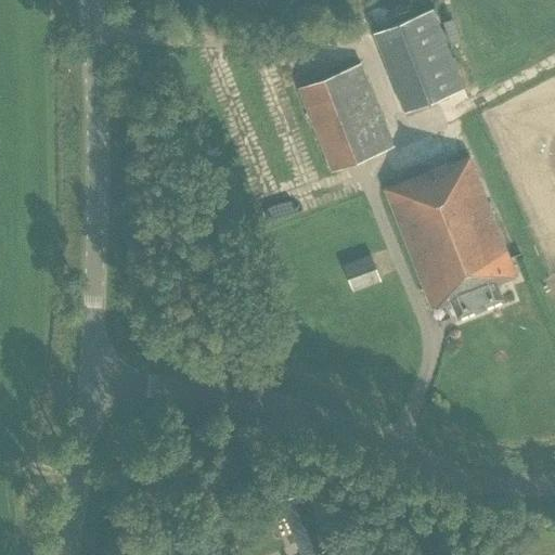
[(398,95),(457,72),(429,0),(404,0),(366,15),(398,95)]
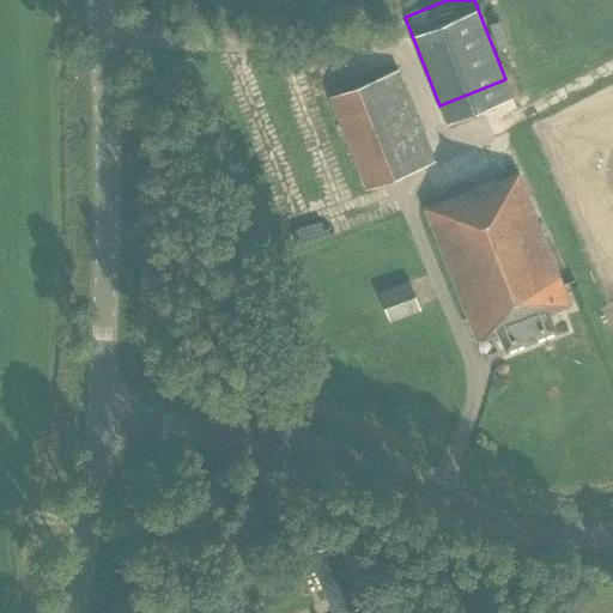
[(365,188),(435,161),(398,70),(329,96),(365,188)]
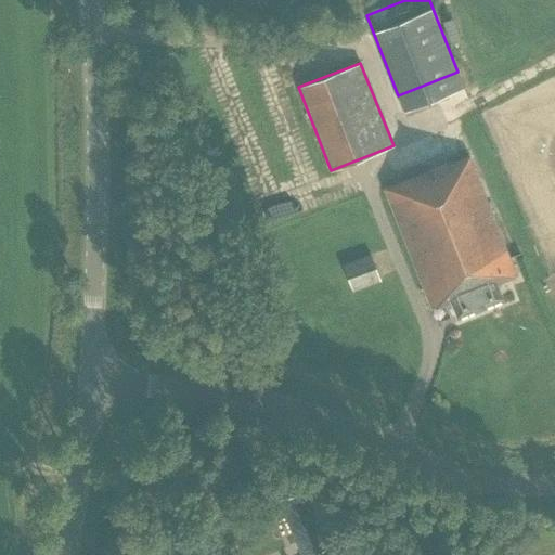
[(497,283),(516,275),(468,155),(384,189),(431,309),(451,301),(456,315),(502,297),(497,283)]
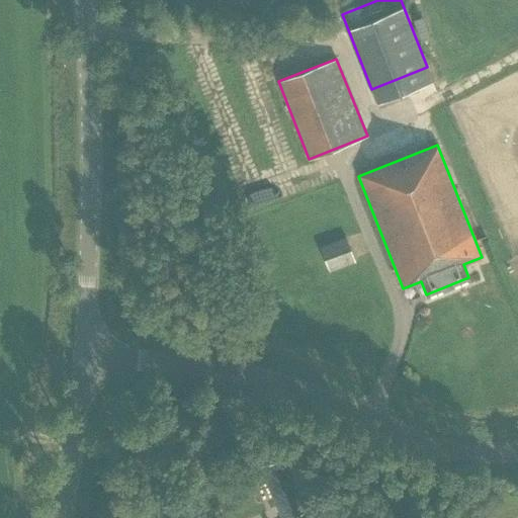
[(329,271),(356,261),(345,236),(319,246),(329,271)]
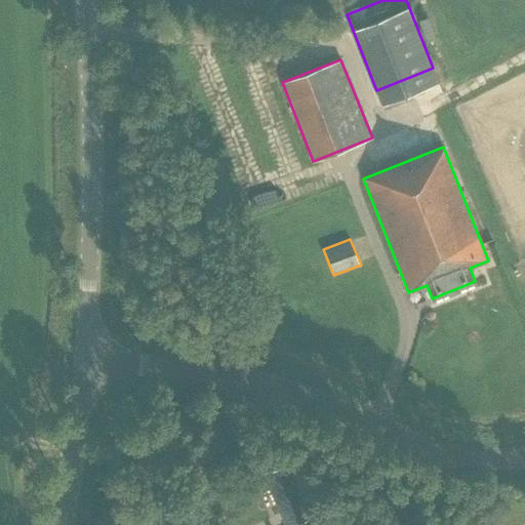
[(263,472),(285,524),(291,524),(312,517),(288,460),(263,472)]
